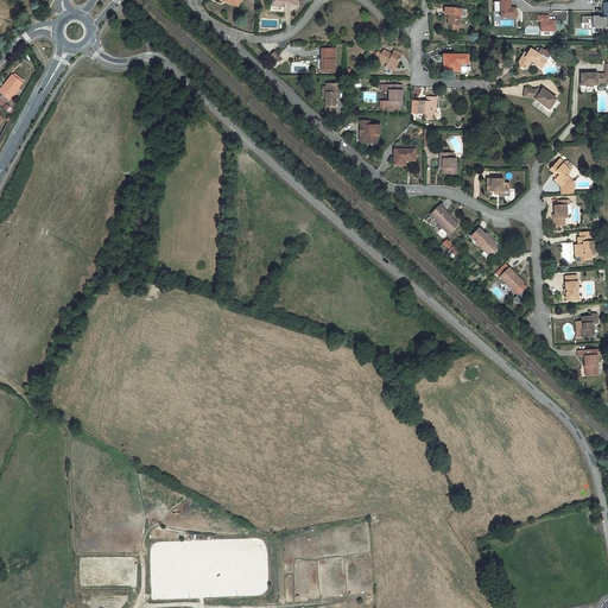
[(518,18),(518,6),(512,6),(511,0),(500,0),(501,18),(518,18)]
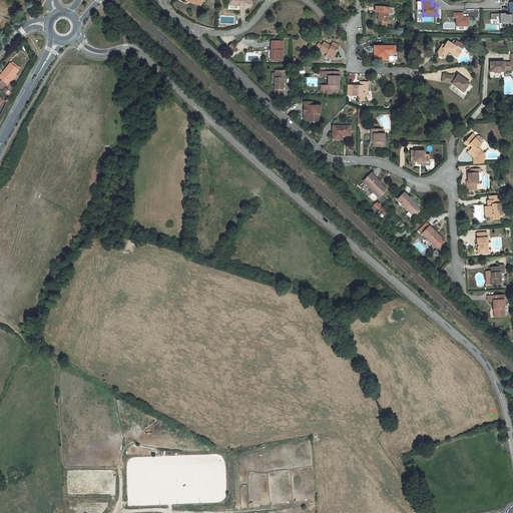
[(387,9),(379,8),(379,12),(378,21),(387,22),(388,13),(387,12),(387,9)]
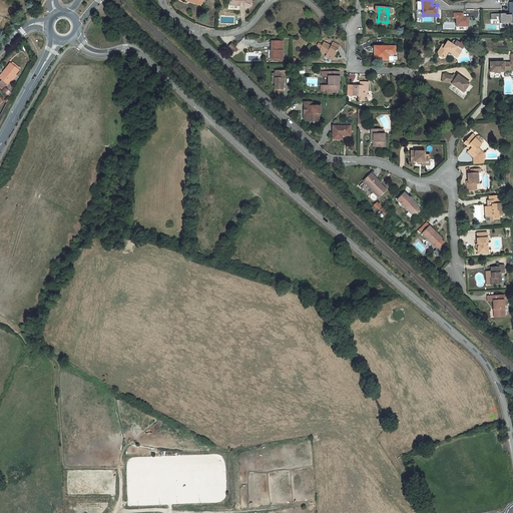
[(456,18),(456,27),(470,27),(470,16),(464,16),(464,12),(454,12),(454,18),(456,18)]
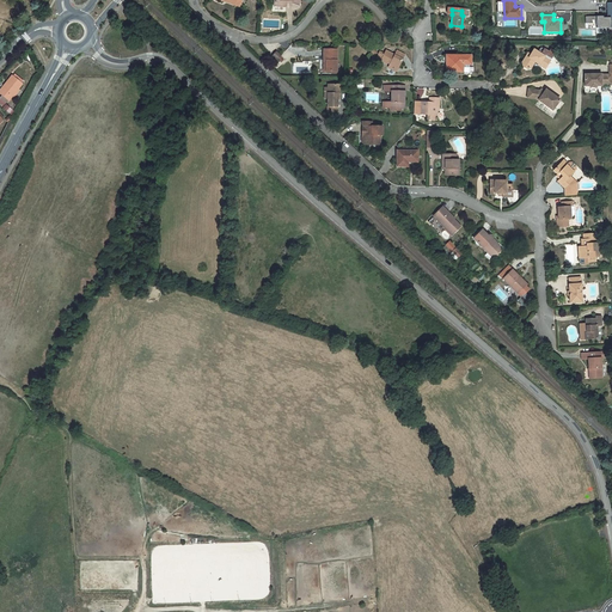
[(598,28),(611,28),(611,17),(598,17),(598,28)]
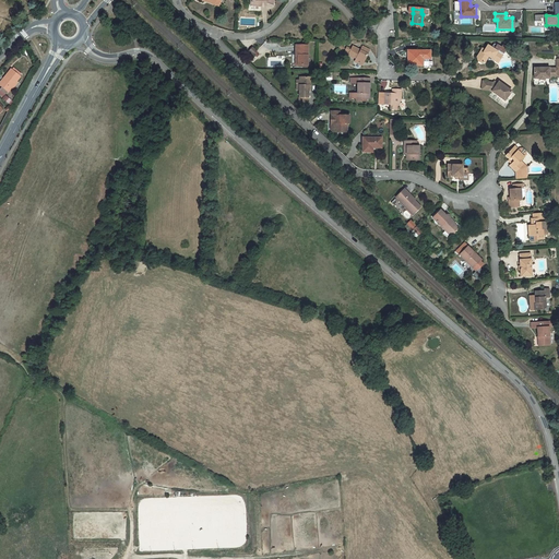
[(308,45),(296,45),(296,55),(297,55),(297,66),(308,66),(308,45)]
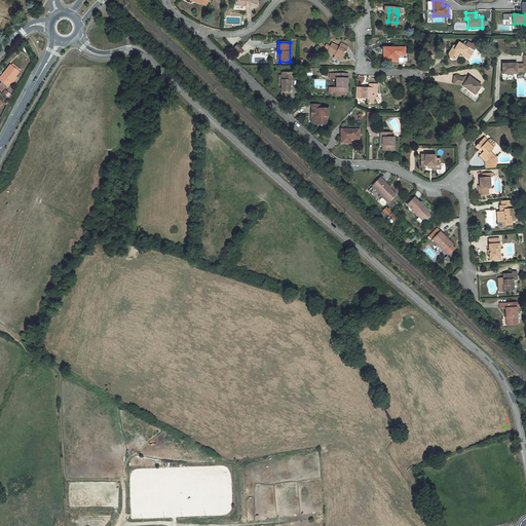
[(473,51),(459,42),(456,47),(454,49),(452,48),(448,53),(449,57),(453,60),(456,59),(459,53),(464,57),(466,53),(471,55),(473,51)]
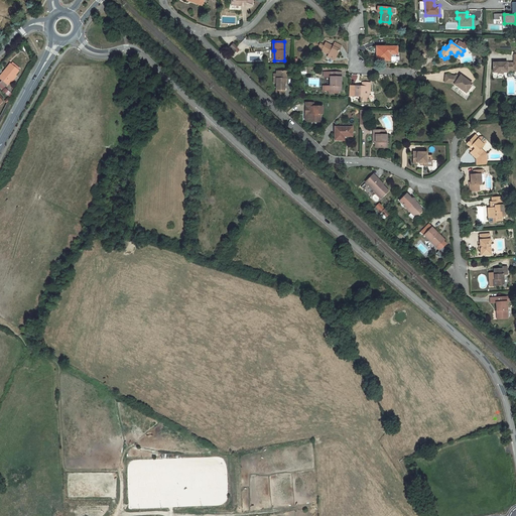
[(342,46),(335,42),(333,46),(326,42),(325,45),(320,43),(318,48),(321,50),(321,51),(326,53),(327,52),(330,53),(328,56),(334,60),(342,46)]
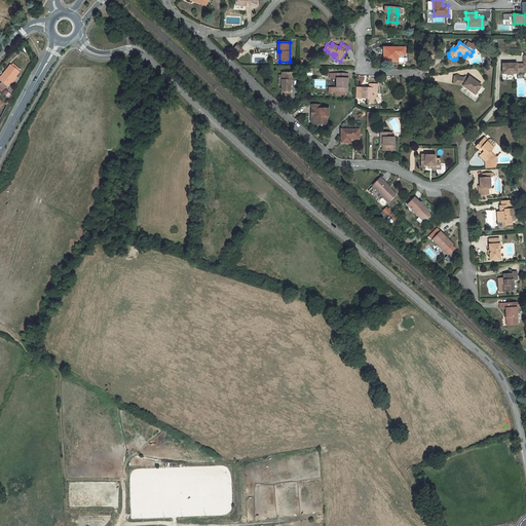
[(406,47),(383,47),(383,62),(398,62),(398,55),(405,55),(406,47)]
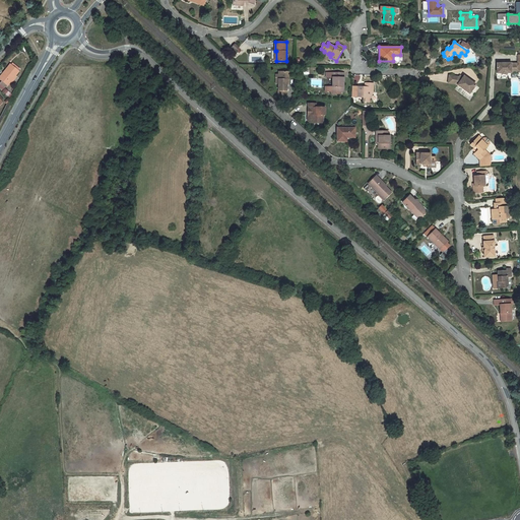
[(511,63),(497,63),(497,73),(502,73),(502,74),(507,74),(507,73),(511,73),(511,72),(519,72),(519,71),(519,63),(519,64),(519,63),(518,63),(511,63)]
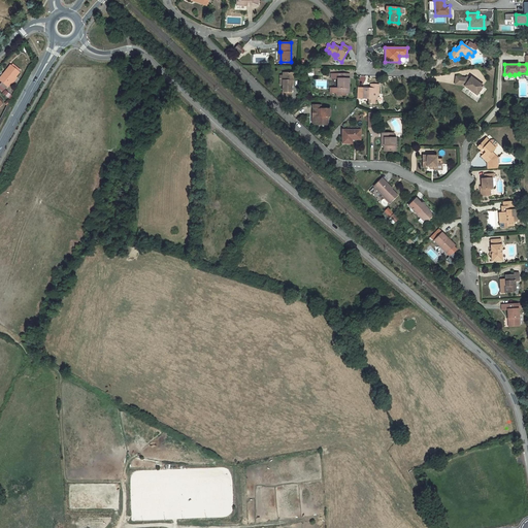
[(10,65),(0,77),(0,80),(2,83),(7,87),(10,84),(15,76),(20,72),(19,72),(11,66),(10,65)]
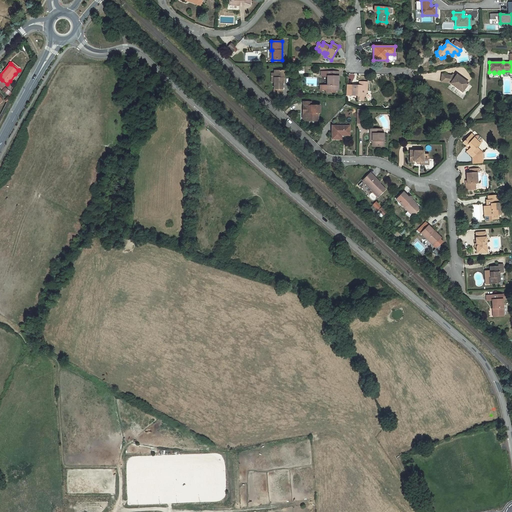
[(284,71),(274,71),(274,73),(274,83),(274,95),(282,95),(283,83),(283,78),(284,78),(284,71)]
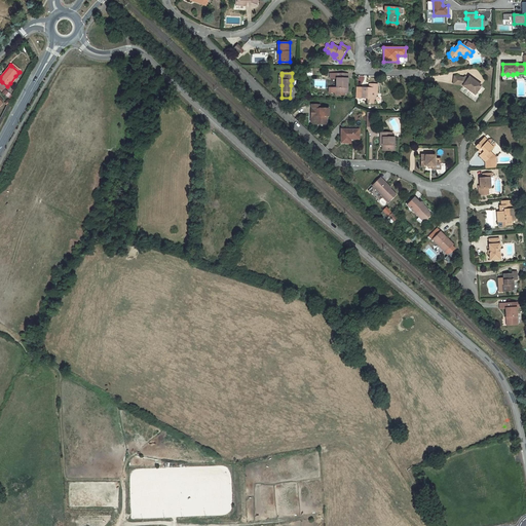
[(348,73),(330,73),(330,78),(336,78),(336,87),(330,87),(330,92),(335,92),(344,92),(344,87),(346,88),(346,78),(348,78),(348,73)]
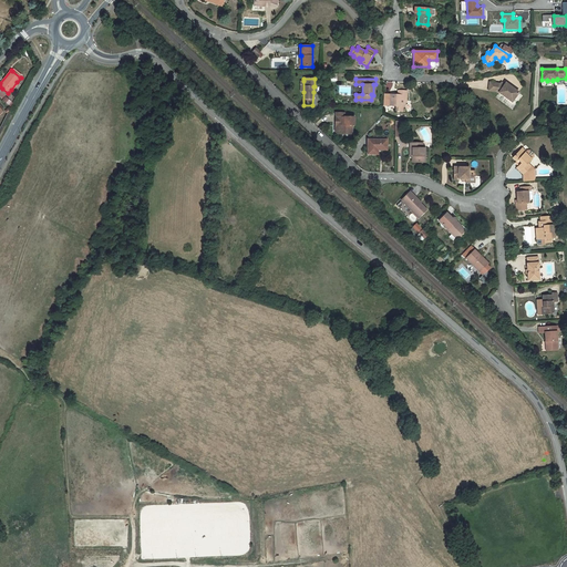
[(500,84),(490,83),(488,91),(497,92),(500,93),(512,102),(518,92),(506,83),(503,86),(500,84)]
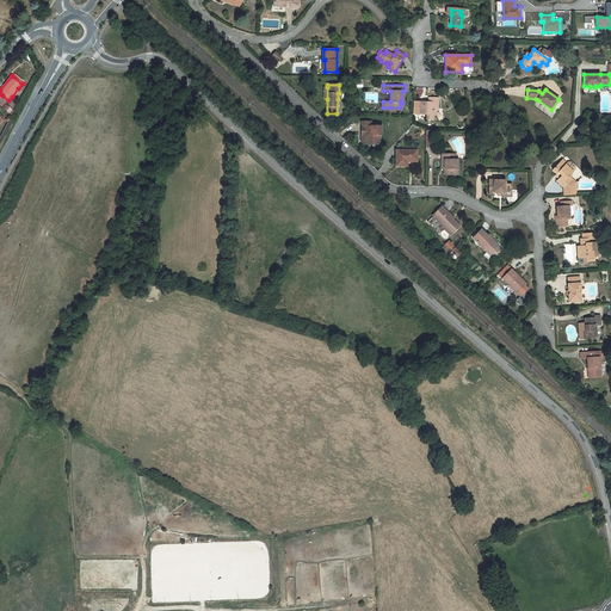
[(429,103),(420,102),(420,115),(427,115),(426,119),(437,121),(437,109),(438,109),(438,98),(429,98),(429,103)]
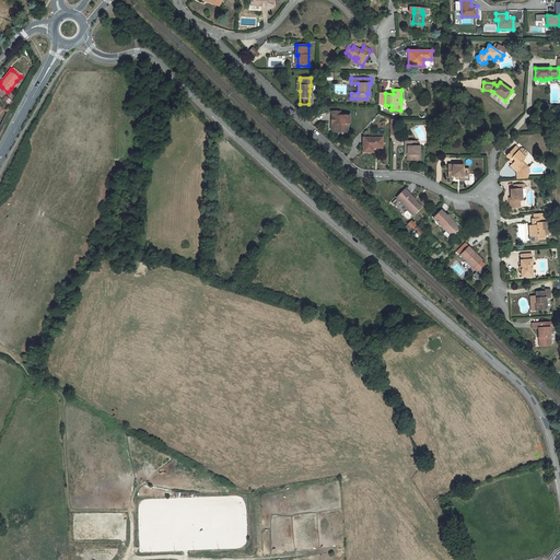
[(340,112),(331,112),(331,120),(334,120),(334,126),(330,126),(330,130),(338,130),(340,132),(346,132),(348,130),(348,124),(350,124),(350,116),(340,116),(340,112)]
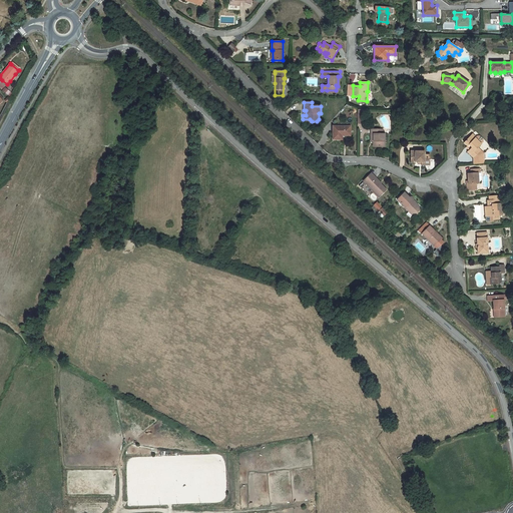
[(351,126),(333,126),(333,139),(342,139),(342,135),(350,135),(351,126)]
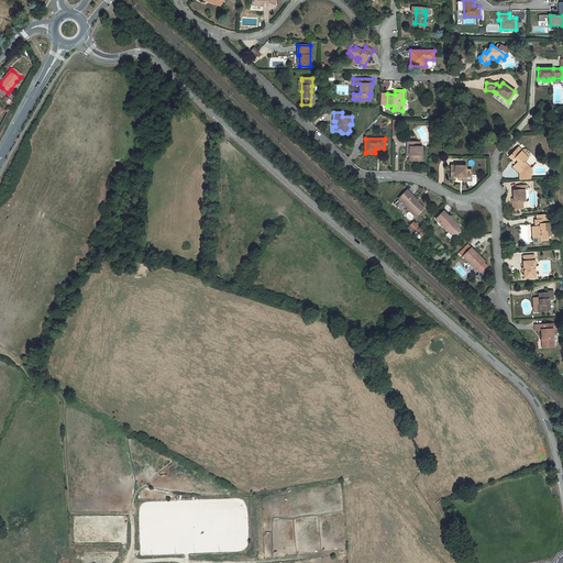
[(419,142),(407,142),(407,147),(410,147),(410,155),(412,155),(412,162),(421,162),(422,144),(419,144),(419,142)]
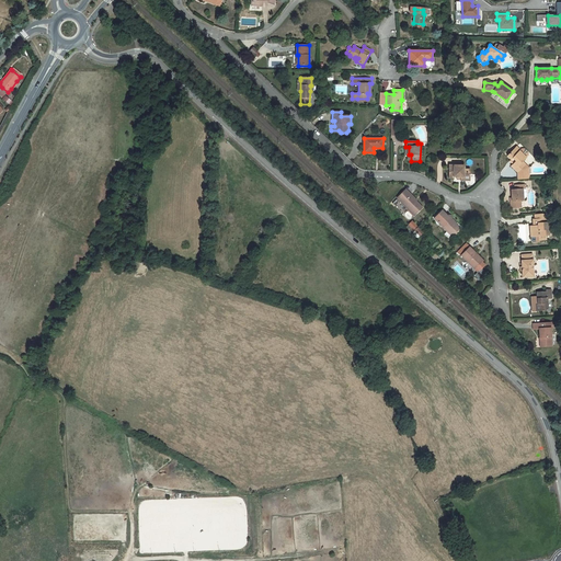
[(518,180),(529,179),(528,168),(526,164),(524,167),(521,163),(523,161),(526,158),(523,155),(519,151),(518,152),(515,149),(507,156),(511,160),(513,158),(515,161),(513,163),(511,165),(517,172),(518,180)]
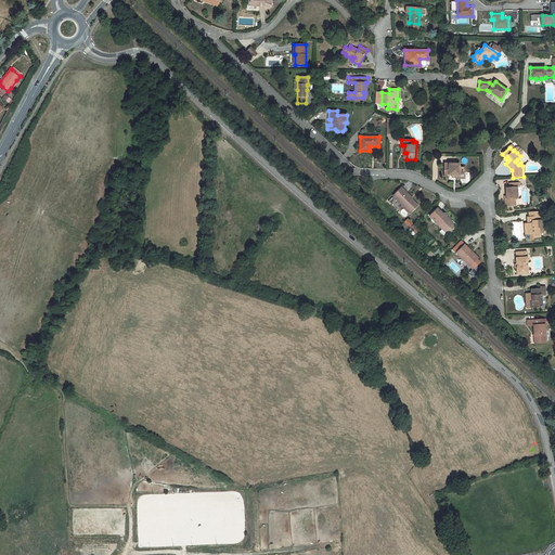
[(449,164),(444,164),(443,176),(449,177),(449,176),(452,176),(455,176),(455,177),(455,179),(465,179),(465,168),(459,168),(459,165),(449,165),(449,164)]
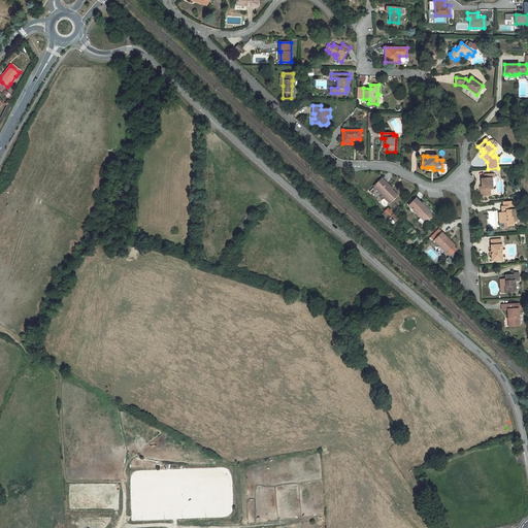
[(493,174),(485,174),(485,178),(481,179),(482,187),(480,187),(481,196),(490,195),(490,189),(492,189),(492,188),(492,178),(494,178),(493,174)]
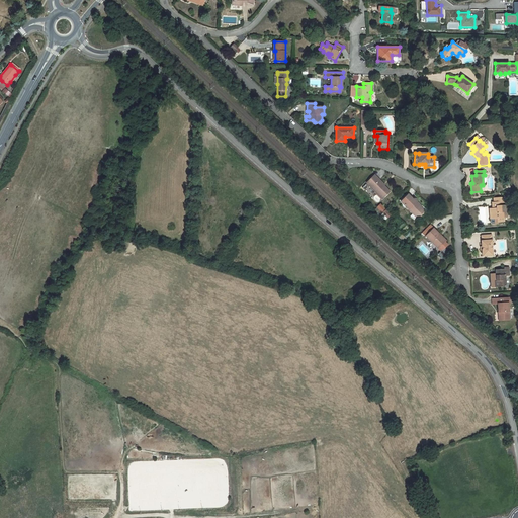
[(379,180),(374,175),(366,183),(382,199),(391,191),(384,186),(378,180),(379,180)]
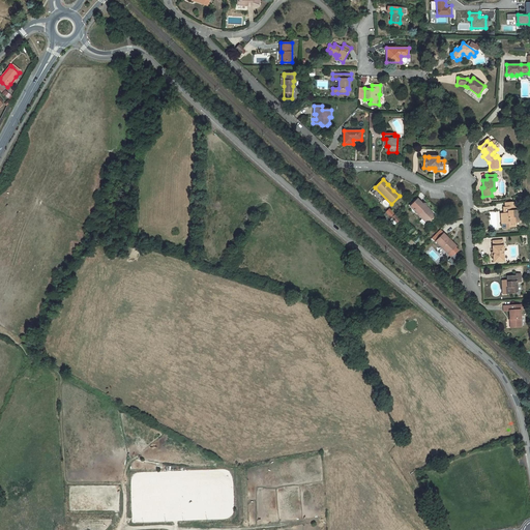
[(422,204),(417,199),(410,206),(422,218),(419,222),(423,226),(422,227),(425,229),(429,225),(428,224),(435,216),(431,213),(429,210),(430,209),(423,204),(422,204)]
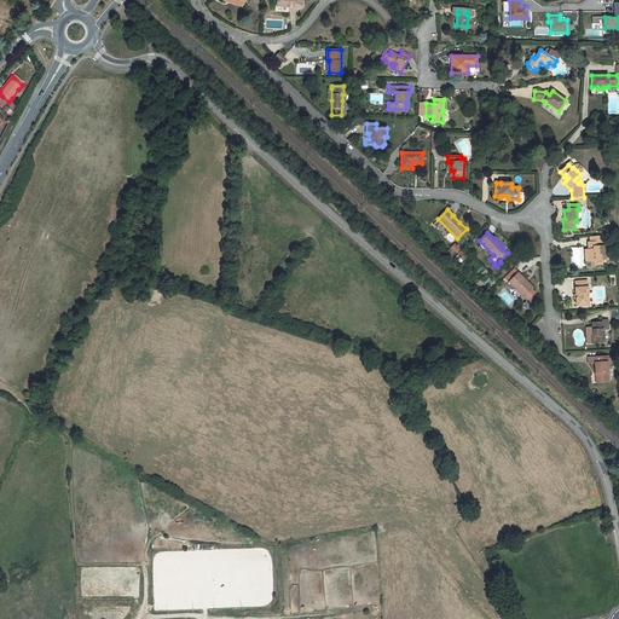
[(603,236),(590,237),(590,242),(590,249),(588,249),(585,249),(585,255),(586,255),(588,261),(591,261),(594,260),(595,265),(602,265),(602,260),(606,260),(605,241),(603,241),(603,236)]
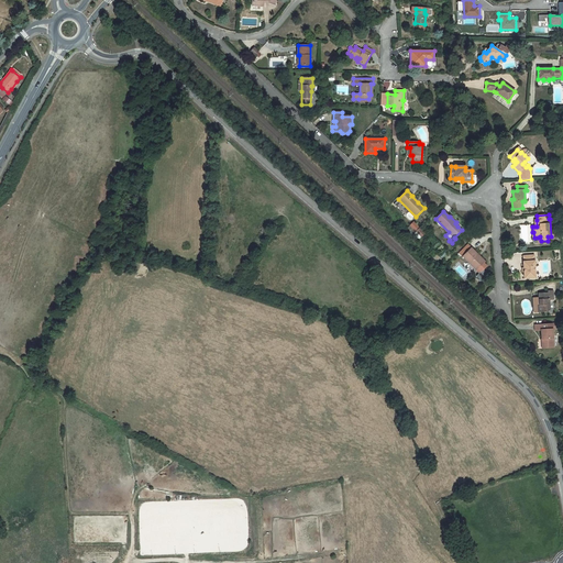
[(471,247),(463,256),(476,271),(484,263),(476,256),(477,255),(471,247)]
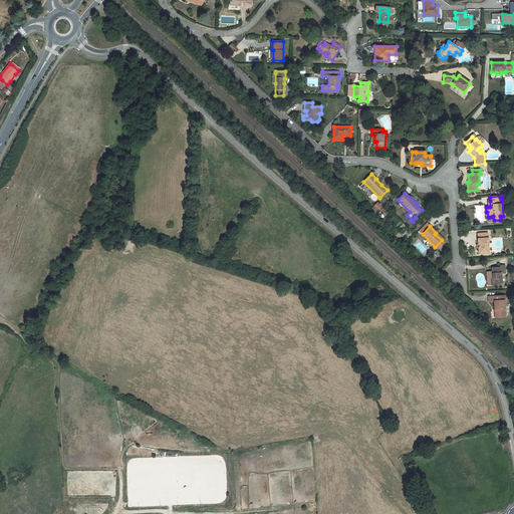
[(486,233),(478,234),(478,239),(478,244),(478,248),(478,254),(488,253),(488,243),(490,243),(490,240),(488,240),(488,238),(486,239),(486,233)]
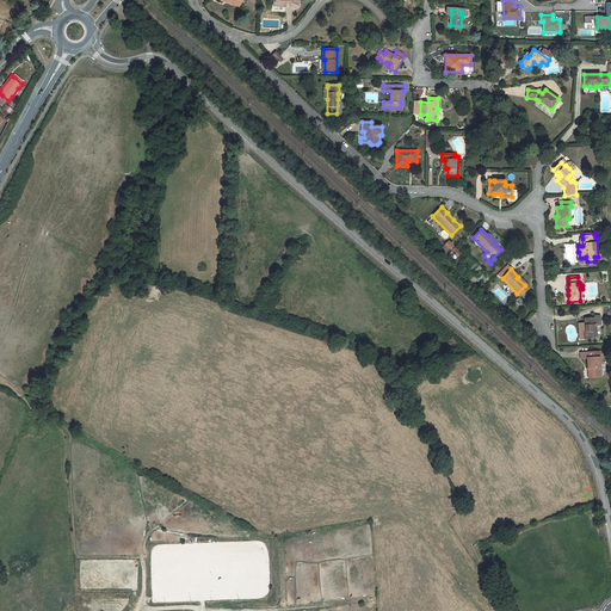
[(594,318),(585,319),(585,326),(586,332),(582,332),(584,339),(597,338),(596,326),(600,326),(600,315),(594,315),(594,318)]
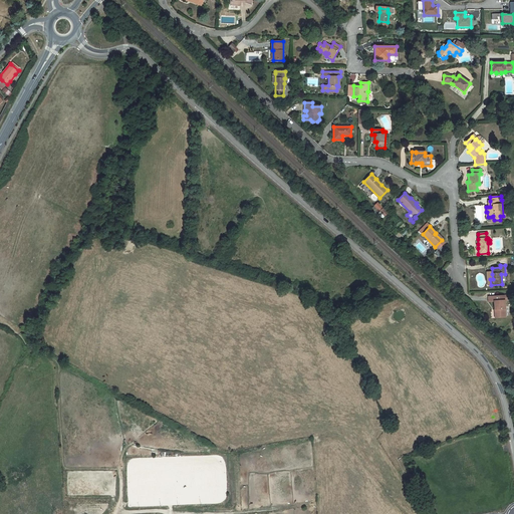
[(494,301),(494,309),(496,309),(496,318),(505,317),(504,300),(510,300),(510,295),(494,296),(494,301)]
